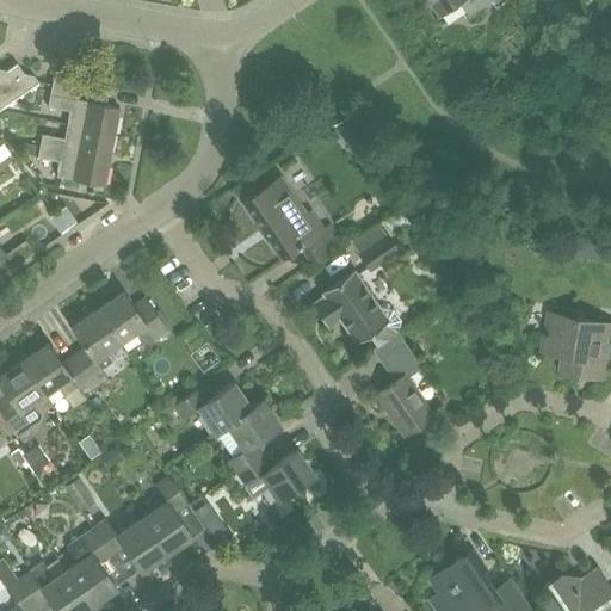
[(431,0),(440,13),(460,0),(469,16),(492,0),(431,0)]
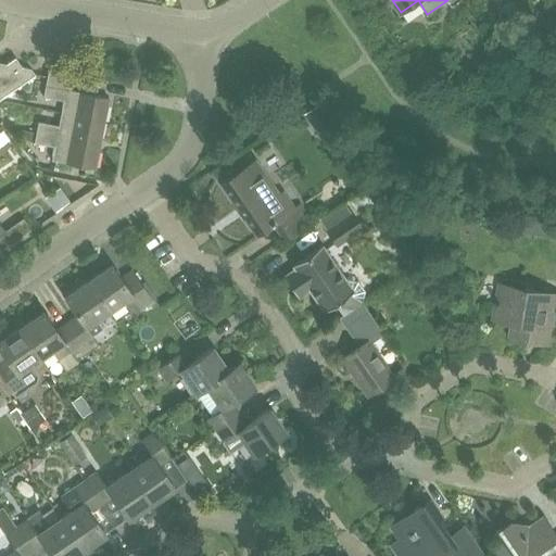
[(15,58),(0,67),(0,100),(36,76),(30,68),(22,66),(15,58)]
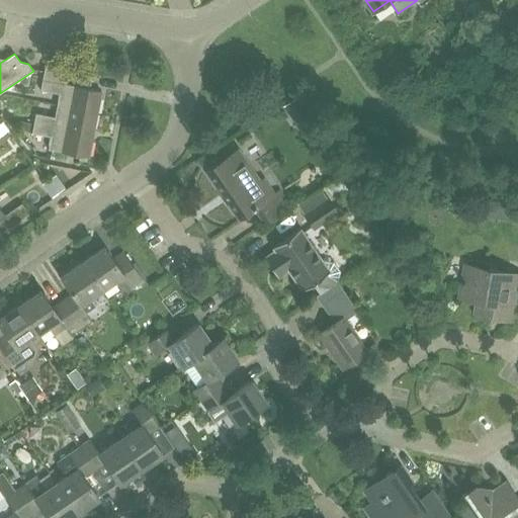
[(59,94),(57,104),(97,112),(101,90),(65,84),(67,72),(45,67),(39,90),(59,94)]
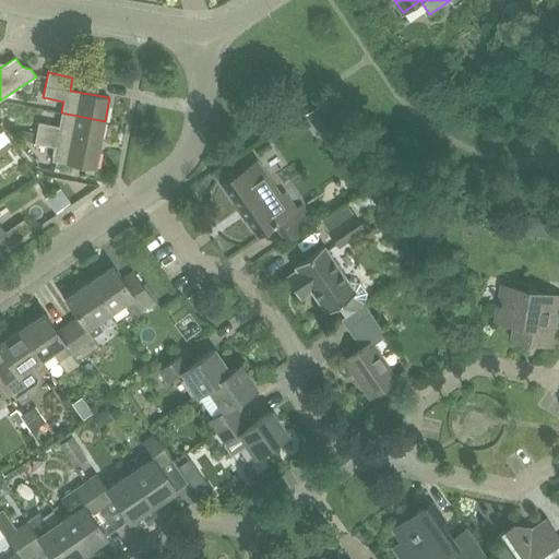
[(304,115),(316,132),(332,121),(320,104),(304,115)]
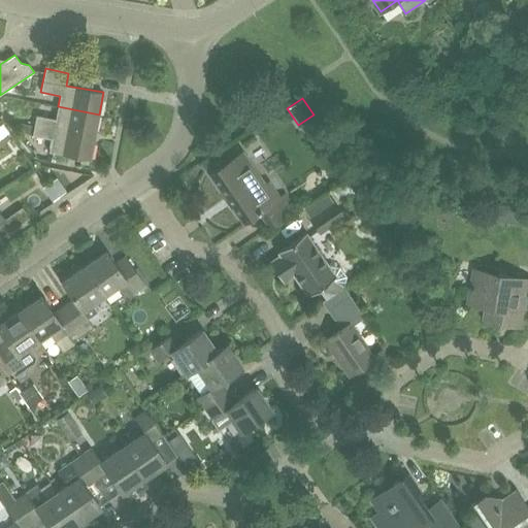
[(99,114),(58,106),(56,119),(36,116),(34,126),(94,137),(99,114)]
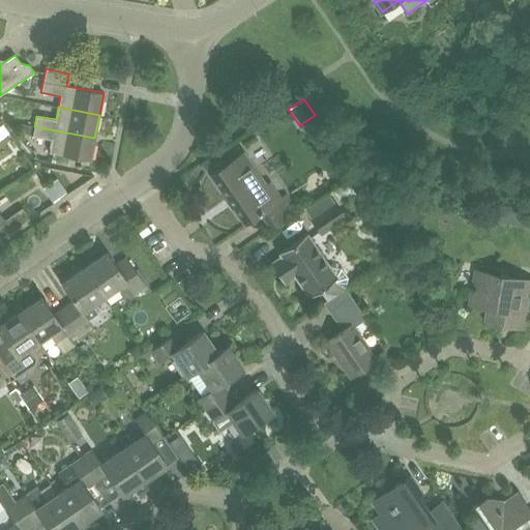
[(33,135),(34,126),(23,123),(21,133),(33,135)]
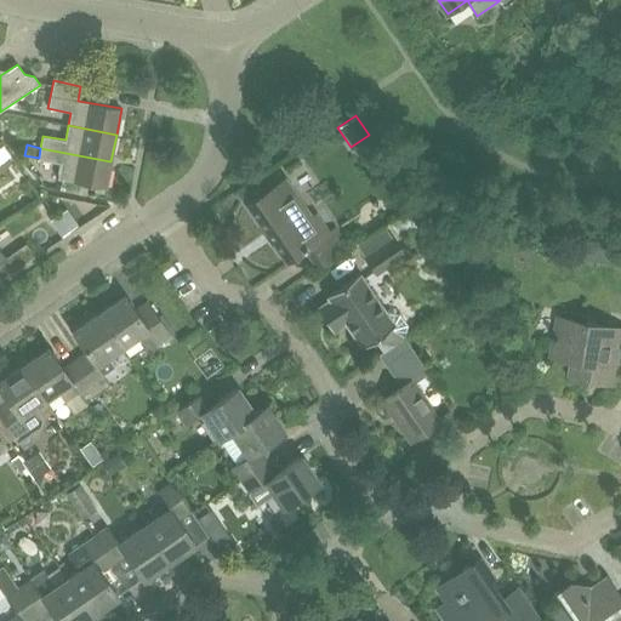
[(39,158),(38,159),(61,164),(58,178),(106,188),(110,161),(40,148),(39,158)]
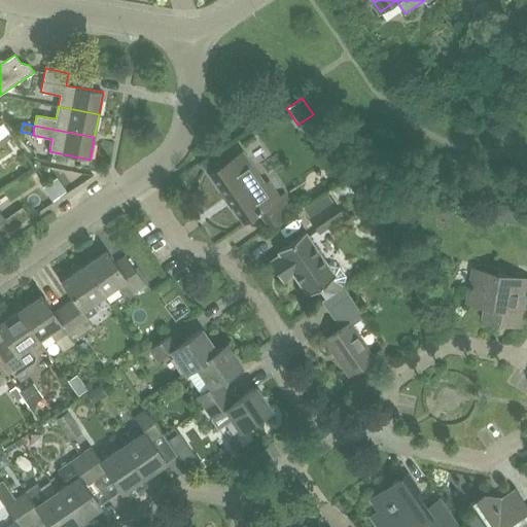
[(259,213),(269,227),(294,210),(283,192),(278,197),(268,180),(264,183),(242,151),(208,174),(230,207),(231,206),(242,223),(259,213)]
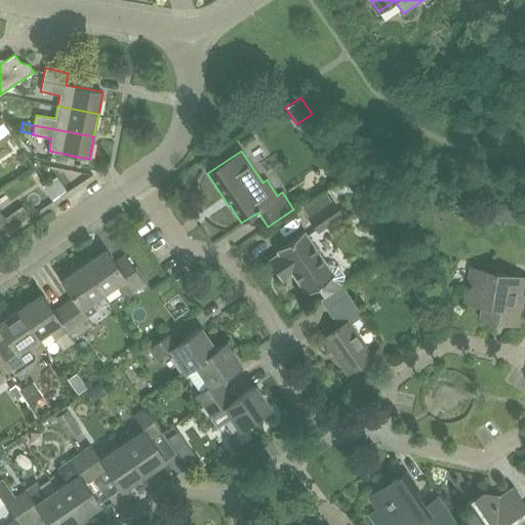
[(330,200),(329,201),(307,217),(317,233),(341,216),(330,200)]
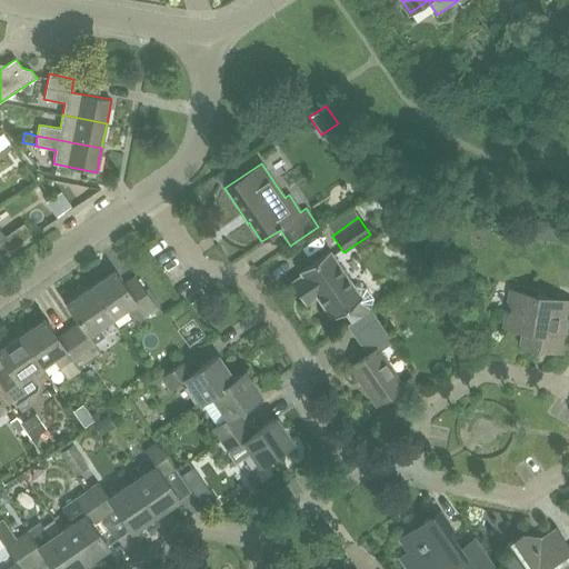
[(0,256),(31,235),(28,230),(31,228),(27,220),(0,238),(0,256)]
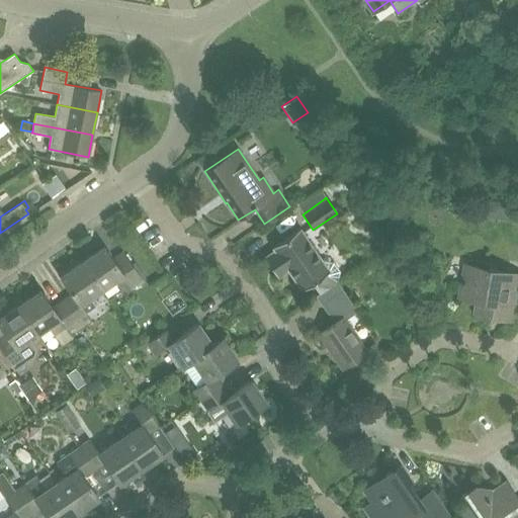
[(274,250),(264,257),(277,276),(287,268),(301,289),(312,282),(319,294),(337,282),(324,274),(328,271),(298,228),(271,247),(274,250)]
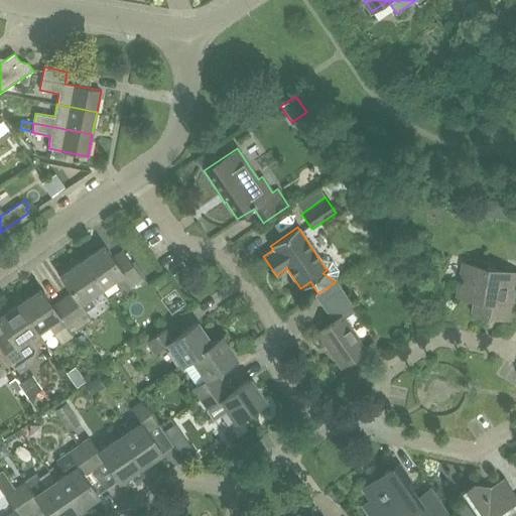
[(121,250),(111,257),(103,245),(81,260),(101,288),(121,274),(130,286),(141,278),(121,250)]
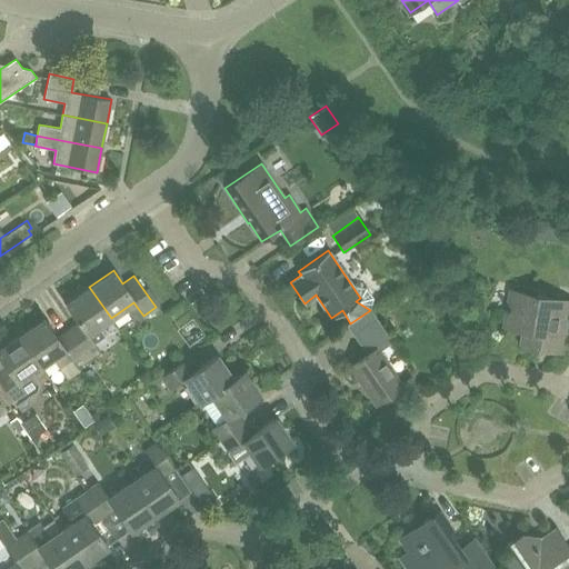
[(89,287),(66,303),(78,322),(68,329),(88,360),(99,352),(93,345),(105,337),(98,327),(111,318),(89,287)]
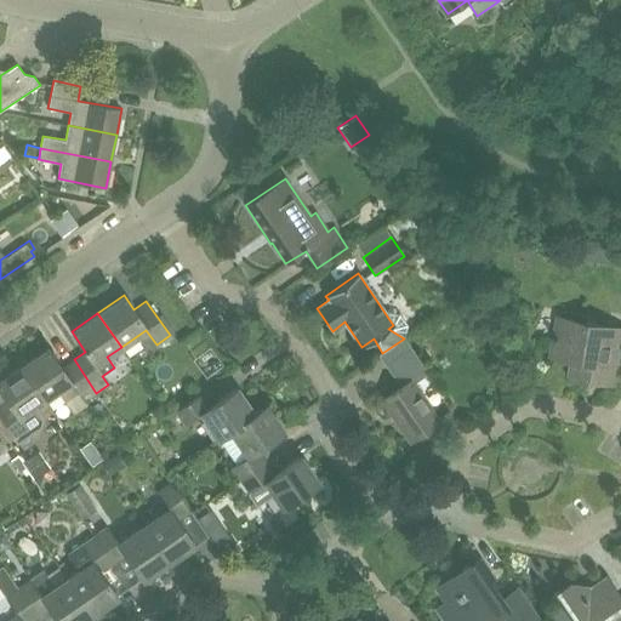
[(620,328),(557,317),(550,355),(573,359),(569,375),(615,383),(620,348),(620,328)]
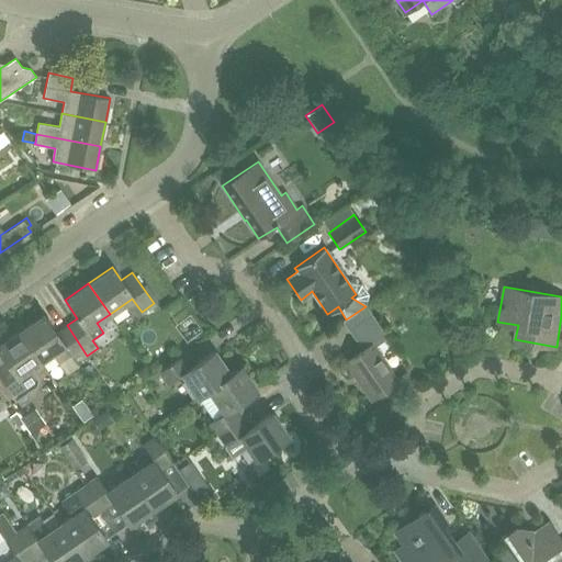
[(366,306),(346,319),(343,322),(349,330),(361,349),(344,361),(370,401),(398,381),(374,346),(388,338),(372,315),(366,306)]
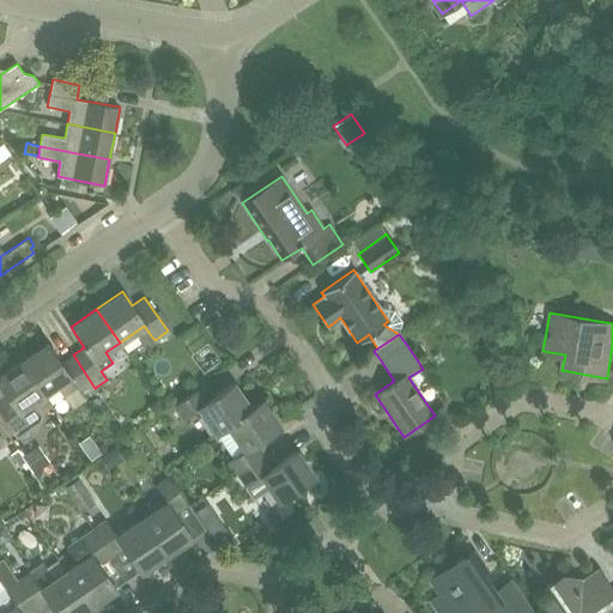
[(47,343),(20,360),(44,394),(56,386),(64,398),(78,388),(84,395),(95,388),(73,354),(61,363),(47,343)]
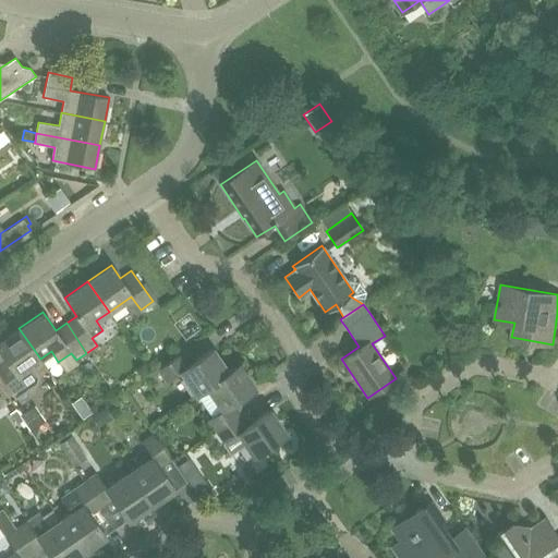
[(0,374),(14,396),(34,383),(35,378),(27,368),(40,359),(19,328),(0,341),(0,374)]
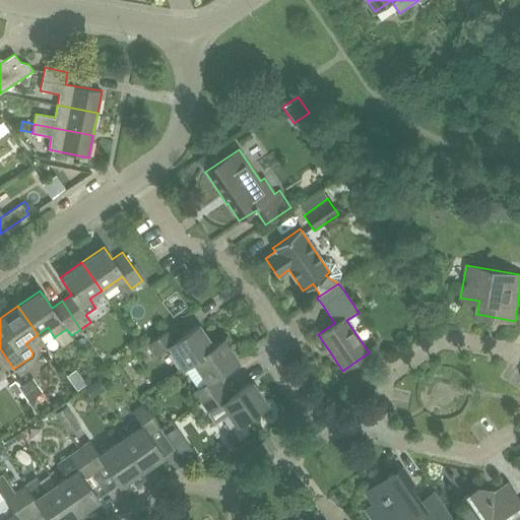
[(166,346),(166,347),(182,370),(193,362),(213,346),(198,324),(177,339),(166,346)]
